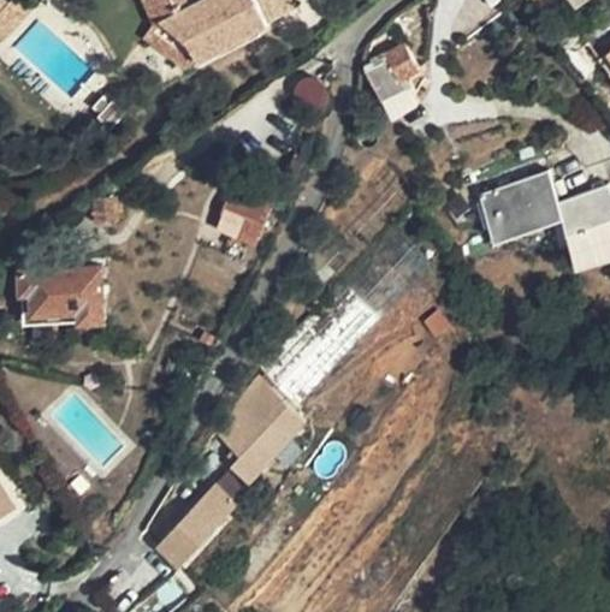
[(134,0),(149,31),(182,48),(190,71),(265,34),(247,0),(213,0),(185,13),(181,6),(170,11),(164,0),(134,0)]
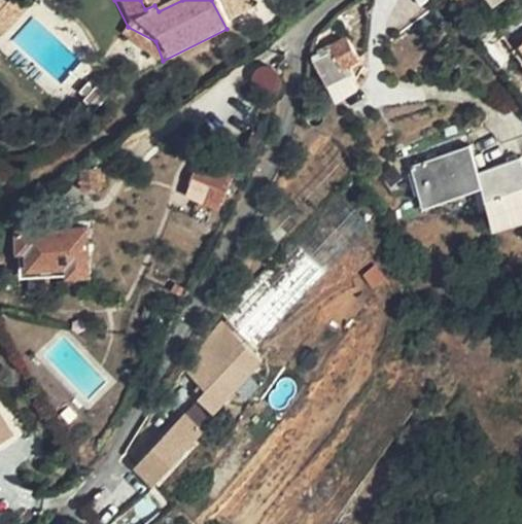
[(154,5),(151,0),(140,0),(145,9),(154,5)]
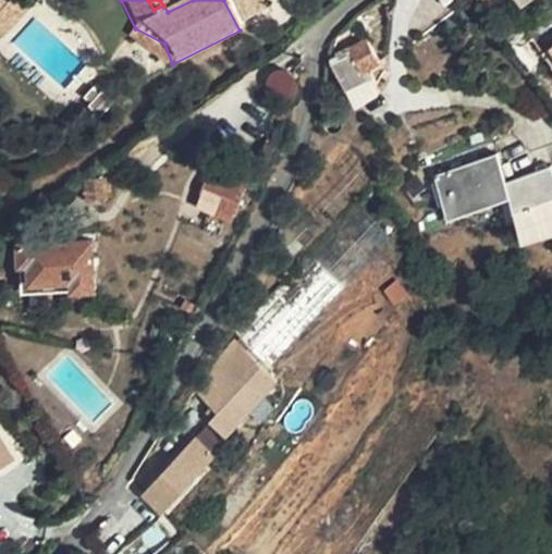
[(223,0),(240,31),(264,19),(254,0),(223,0)]
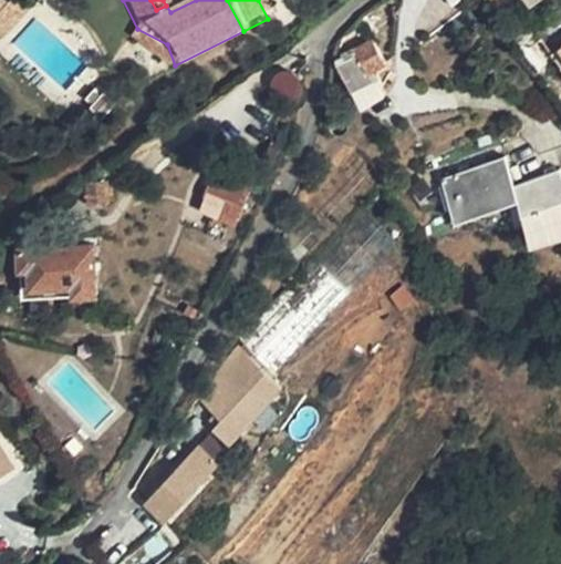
[(499,0),(515,24),(554,0),(499,0)]
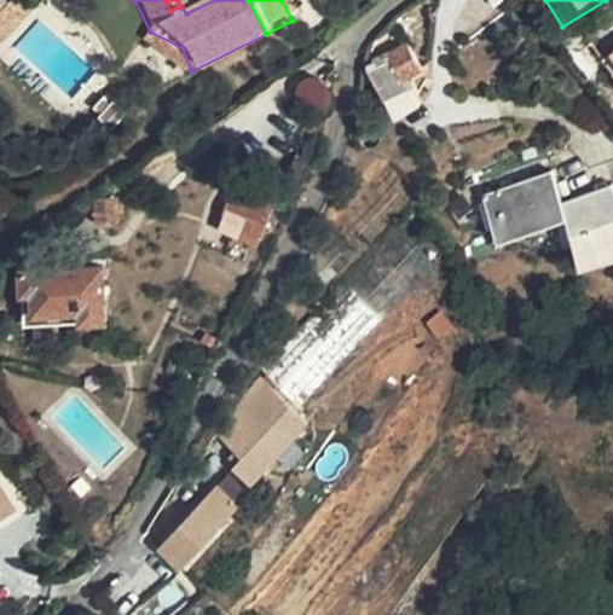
[(183,48),(150,32),(137,45),(179,80),(191,71),(183,48)]
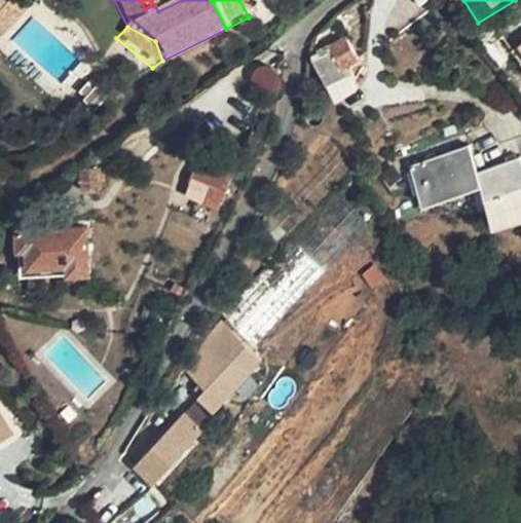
[(342,66),(356,59),(344,38),(330,45),(331,47),(310,59),(332,100),(354,88),(342,66)]
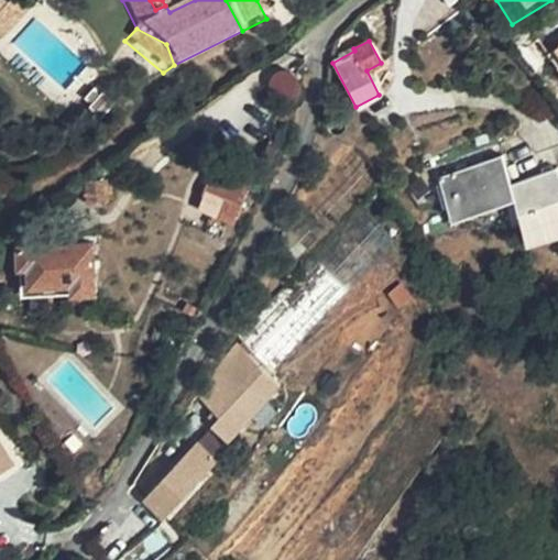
[(511,198),(529,245),(557,234),(557,167),(512,184),(500,154),(438,176),(453,219),(511,198)]
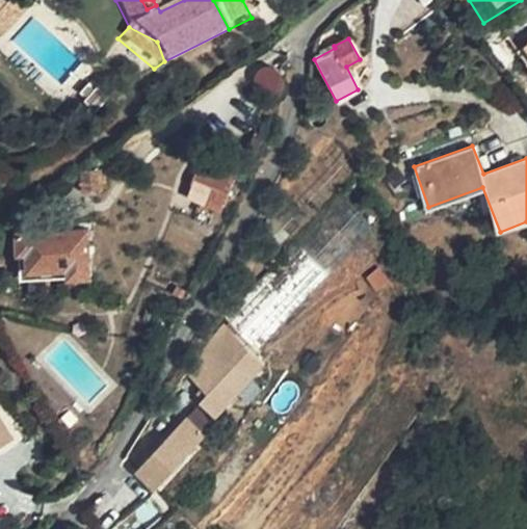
[(279,253),(348,179),(354,172),(332,152),(257,231),(279,253)]
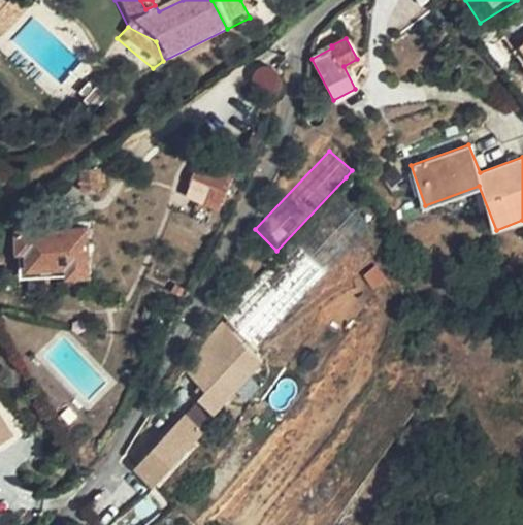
[(218,208),(232,172),(199,159),(185,195),(218,208)]
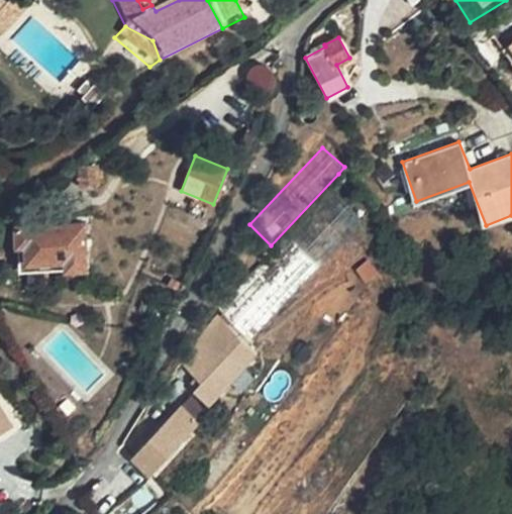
[(245,345),(356,227),(325,198),(275,249),(213,314),(245,345)]
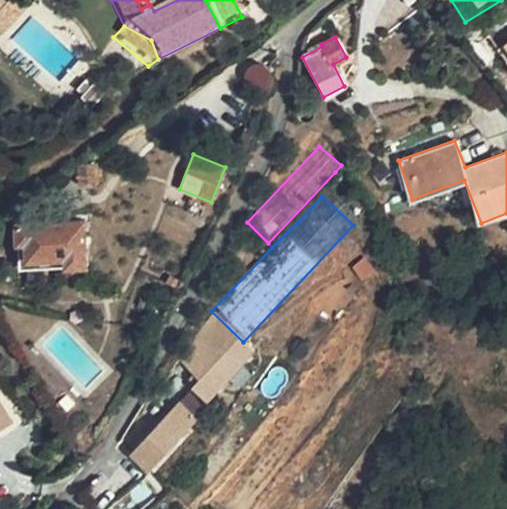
[(85,269),(82,224),(15,228),(16,272),(85,269)]
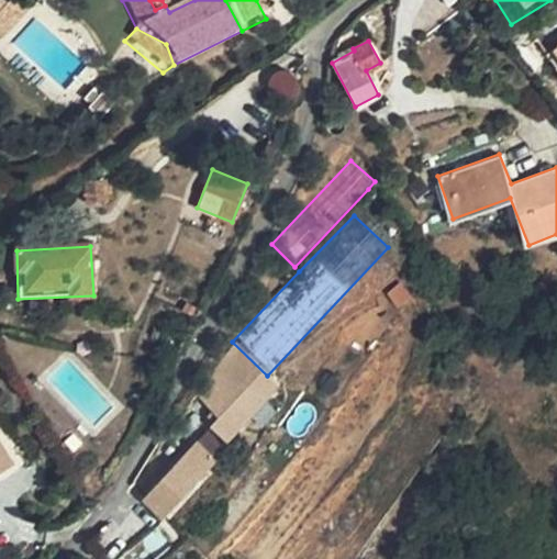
[(273,391),(227,350),(211,368),(216,373),(195,398),(216,420),(208,427),(224,444),(267,398),(273,391)]
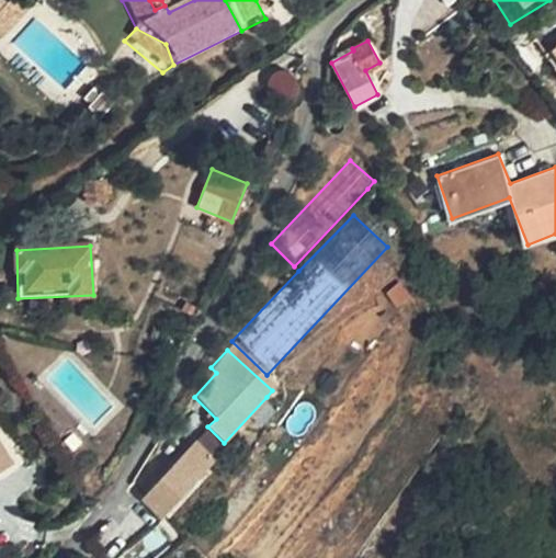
[(161,519),(212,464),(192,446),(140,500),(161,519)]
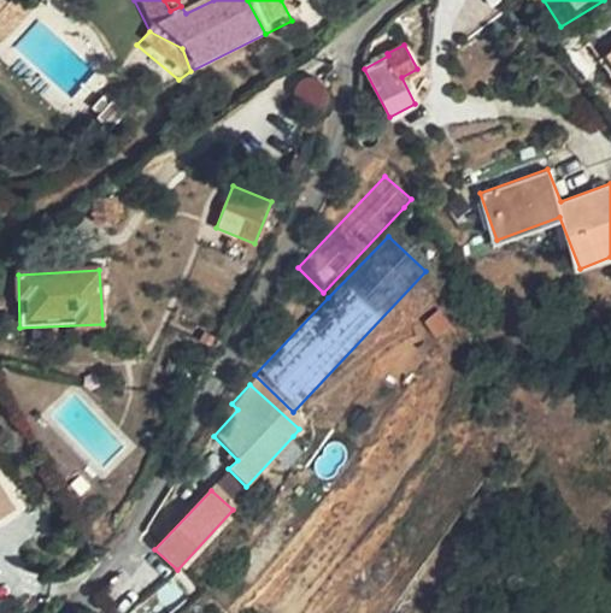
[(0,526),(10,520),(0,505),(0,526)]
